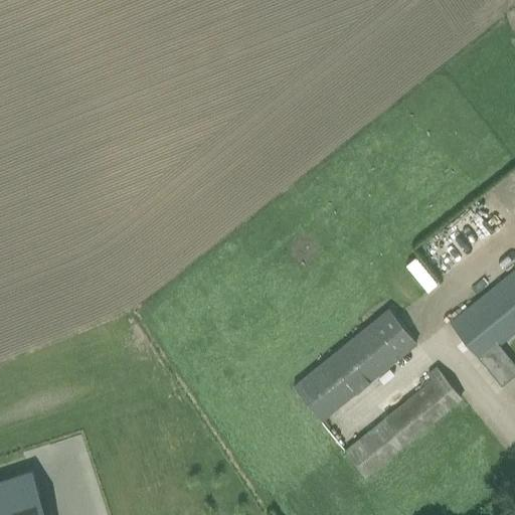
[(514,267),(449,319),(478,356),(501,385),(514,373),(514,364),(499,345),(502,343),(514,332),(514,267)]
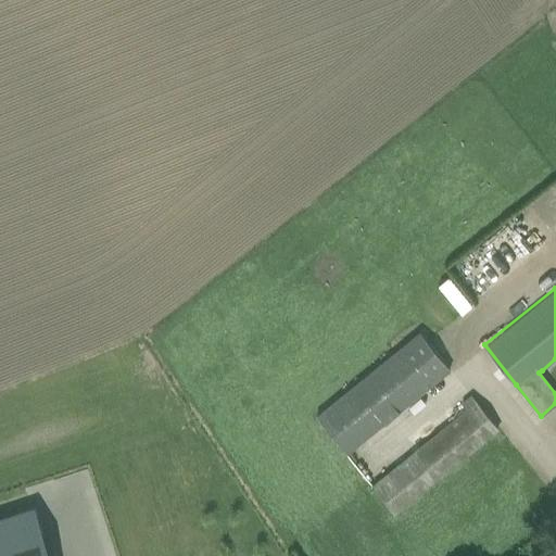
[(316,416),(346,453),(451,369),(419,331),(316,416)]
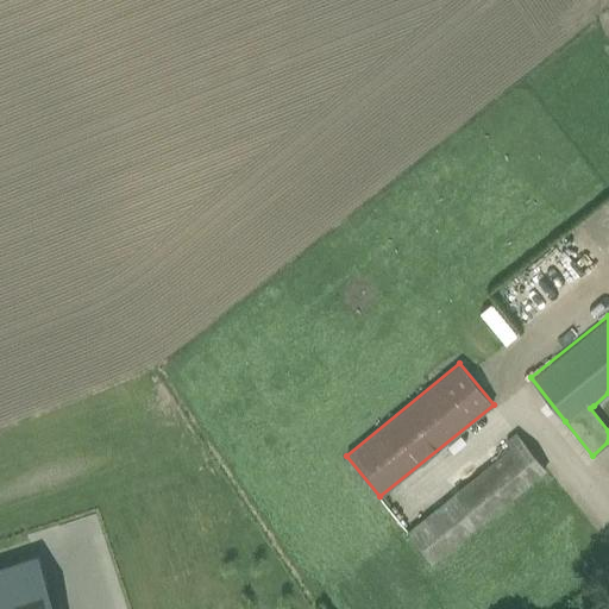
[(509,447),(406,532),(432,563),(546,470),(515,432),(504,441),(509,447)]
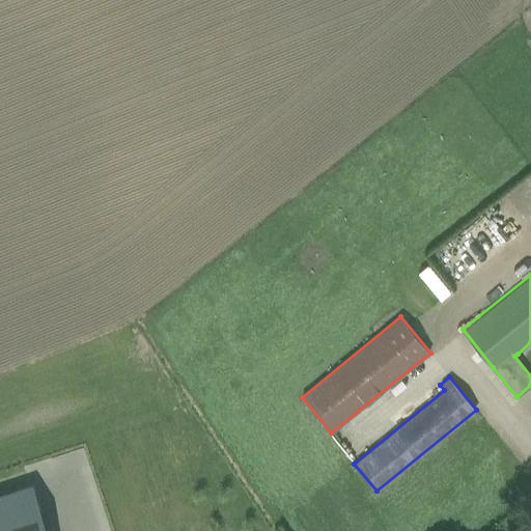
[(43,530),(30,487),(0,497),(0,530),(43,530)]
